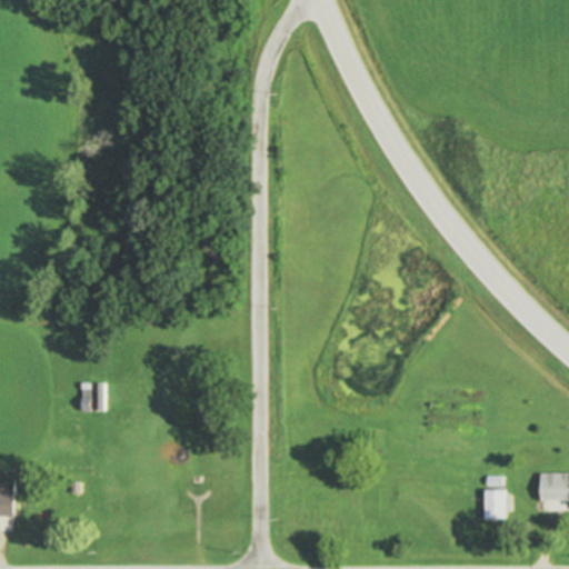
[(83,382),(93,382),(92,410),(83,410),(83,406),(83,400),(83,397),(85,397),(85,389),(83,389),(83,382)]
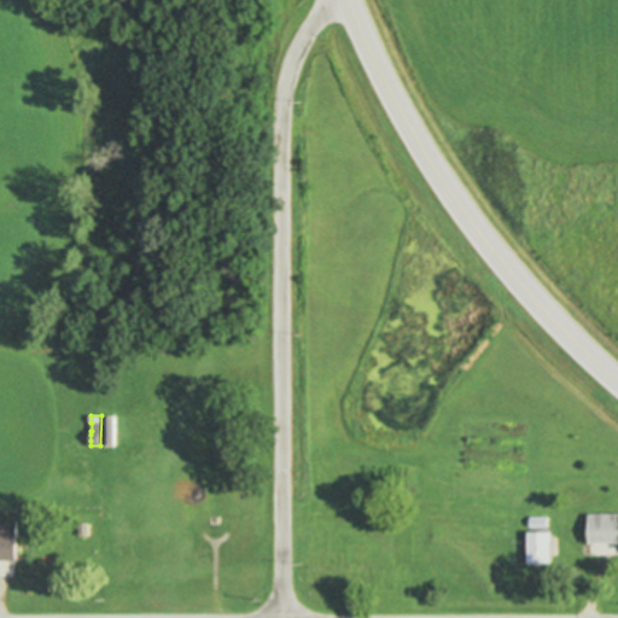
[(100,447),(114,447),(112,419),(100,419),(100,447)]
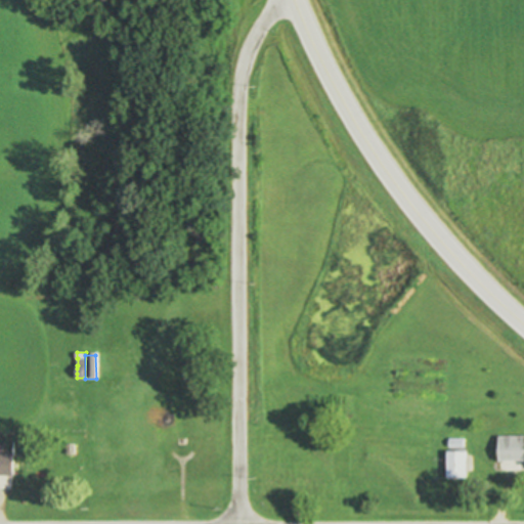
[(523,437),(496,438),(497,473),(523,472),(523,437)]
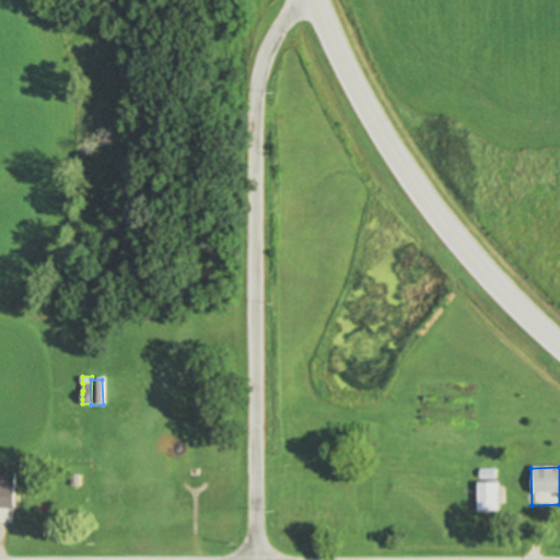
[(72,475),(81,475),(81,485),(72,485),(72,475)]
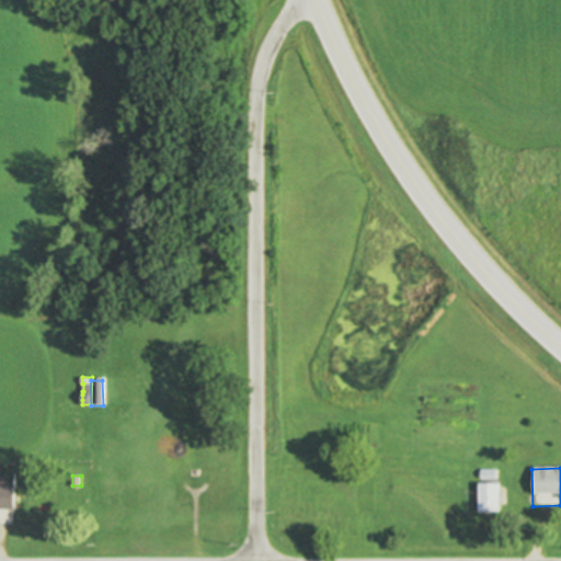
[(0,484),(16,485),(15,508),(0,507),(0,484)]
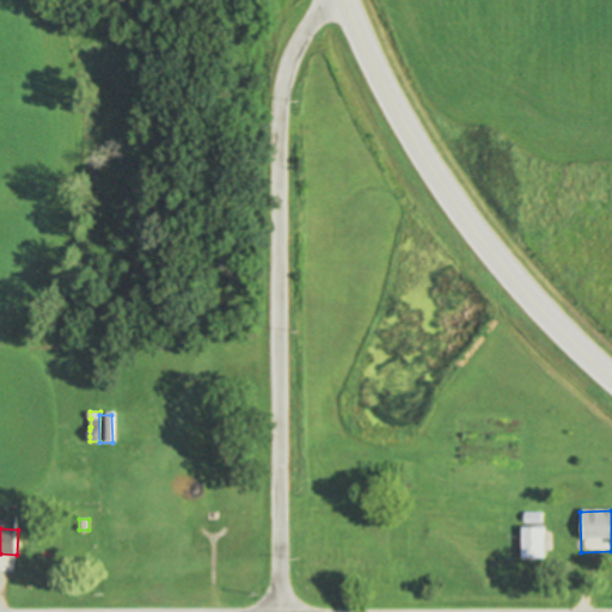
[(519,561),(543,561),(544,530),(520,530),(519,561)]
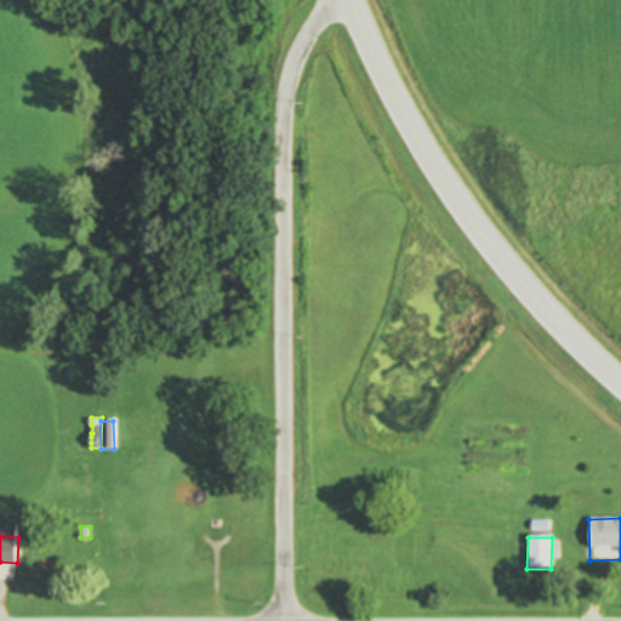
All buildings are outlined.
